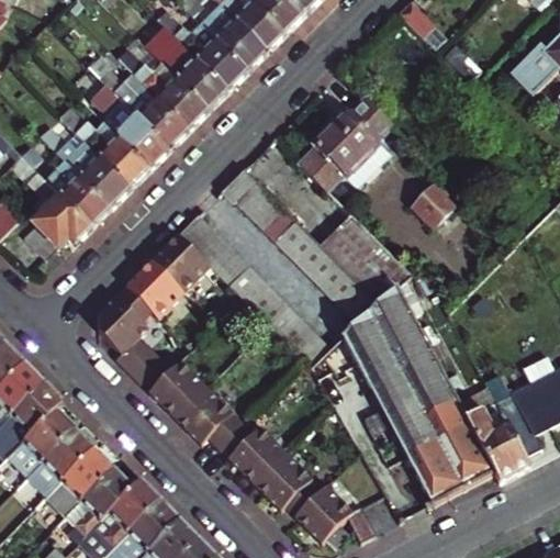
[(179,0),(193,14),(202,7),(202,6),(197,0),(179,0)]
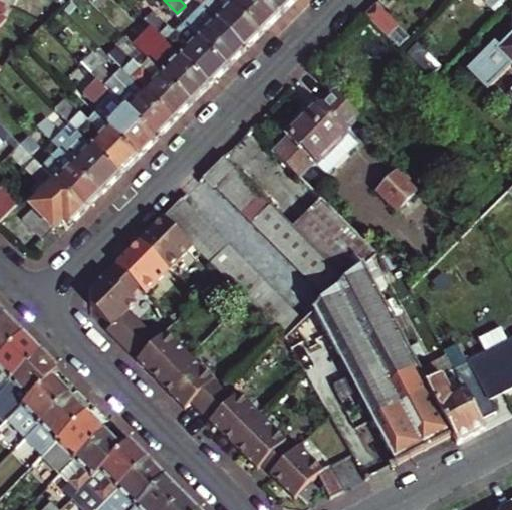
[(263,28),(234,0),(204,0),(201,3),(214,17),(245,46),(263,28)]
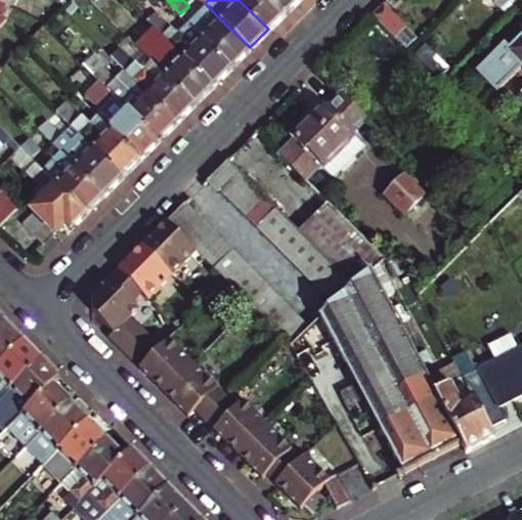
[(238,0),(268,29),(286,11),(274,0),(238,0)]
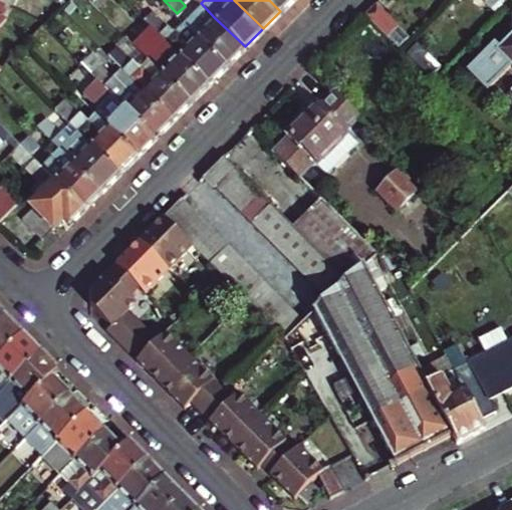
[(269,0),(280,11),(291,0),(269,0)]
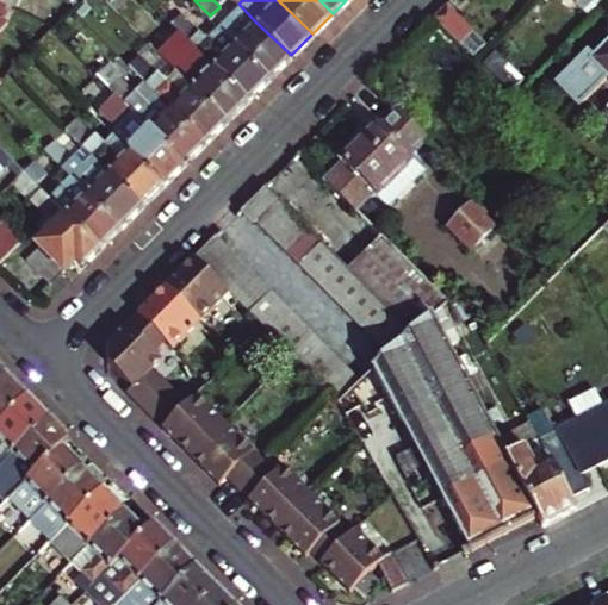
[(435,13),(461,41),(476,26),(450,0),(447,0),(435,13)]
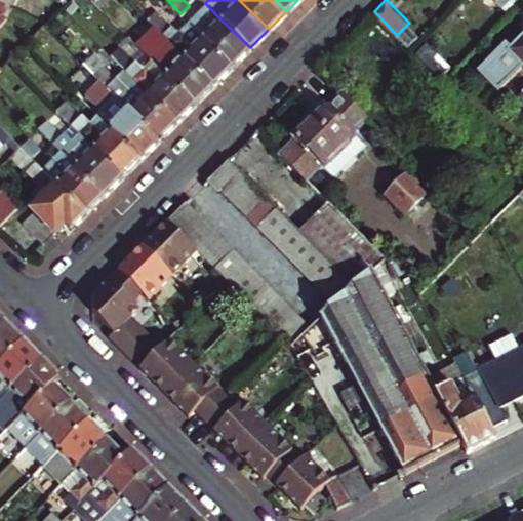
[(205,3),(198,10),(211,25),(218,17),(205,3)]
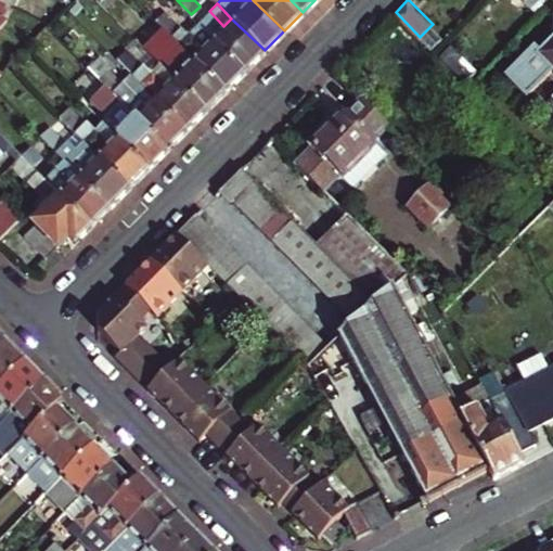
[(191,14),(198,22),(206,14),(200,7),(191,14)]
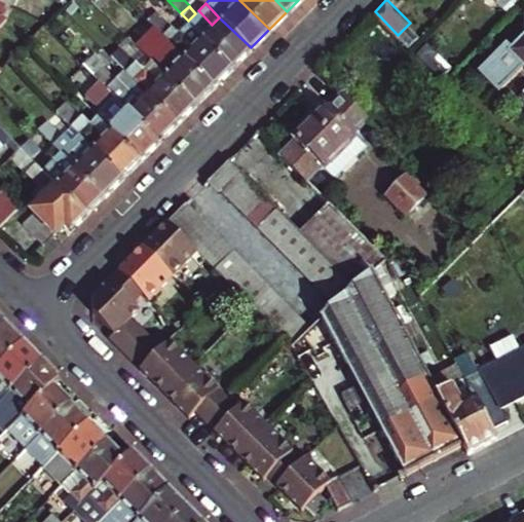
[(163,32),(171,24),(172,24),(157,9),(149,17),(163,32)]
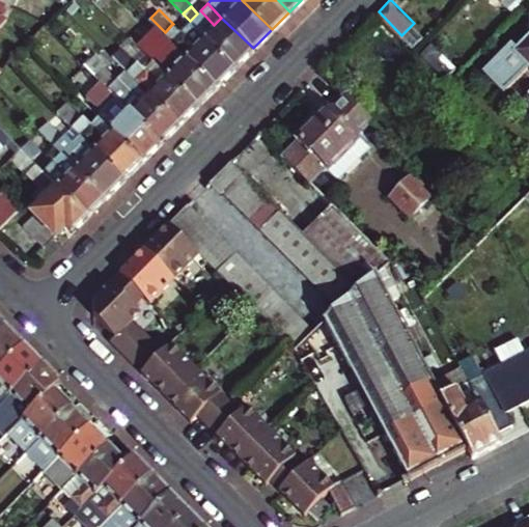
[(190,21),(203,35),(235,66),(253,48),(221,18),(214,25),(200,10),(197,14),(190,21)]
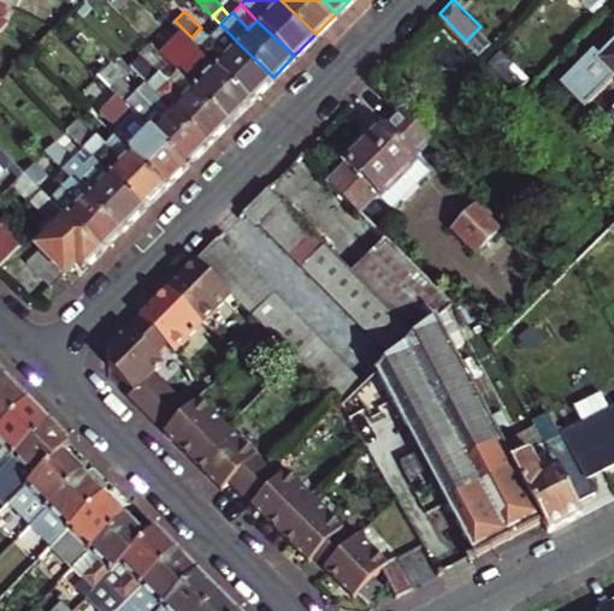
[(152,21),(141,31),(170,59),(179,48),(152,21)]
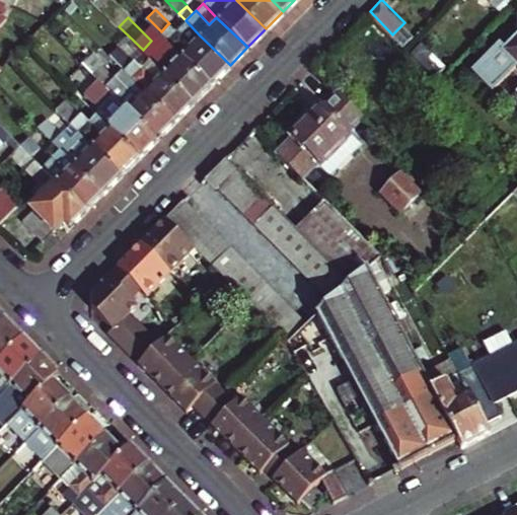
[(161,31),(167,39),(175,30),(168,23),(161,31)]
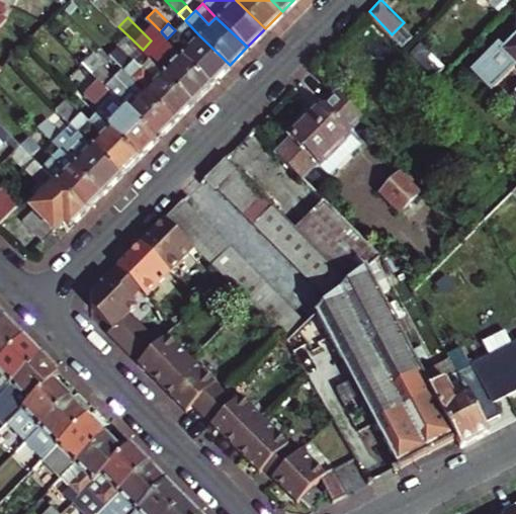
[(230,65),(198,34),(191,41),(177,28),(175,30),(167,38),(181,53),(211,83),(230,65)]
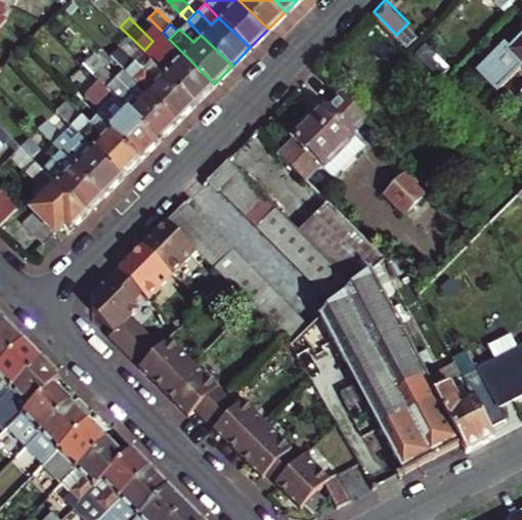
[(491,78),(515,54),(509,48),(491,31),(468,54),(491,78)]
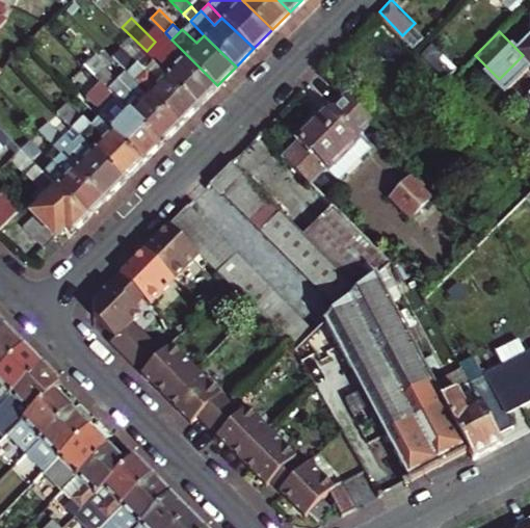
[(523,55),(529,62),(529,35),(517,49),(523,55)]
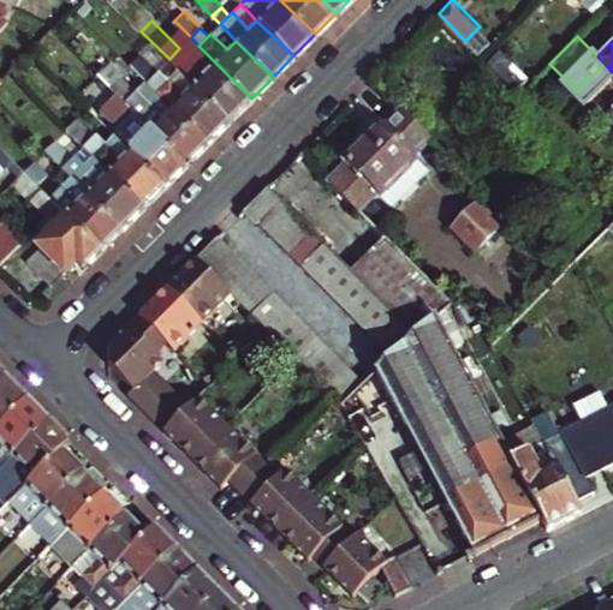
[(206,71),(215,63),(198,46),(190,54),(206,71)]
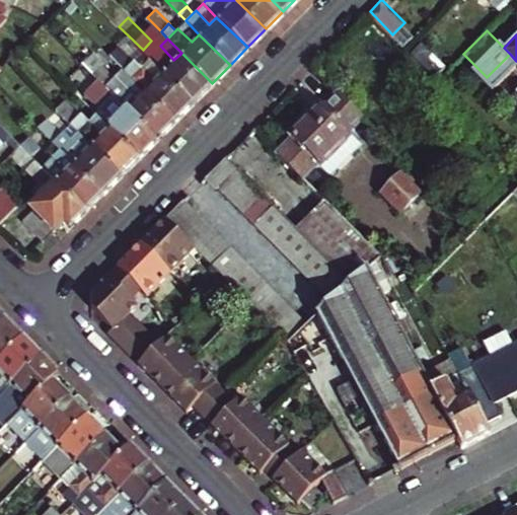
[(149,57),(158,48),(151,41),(143,50),(149,57)]
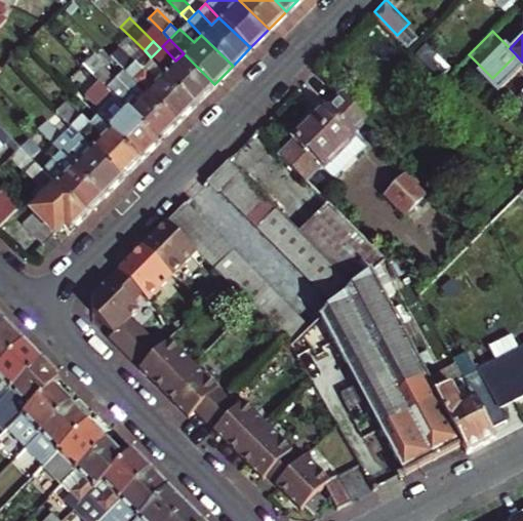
[(178,120),(196,102),(165,71),(157,79),(143,66),(142,67),(120,46),(112,54),(133,75),(147,89),(178,120)]
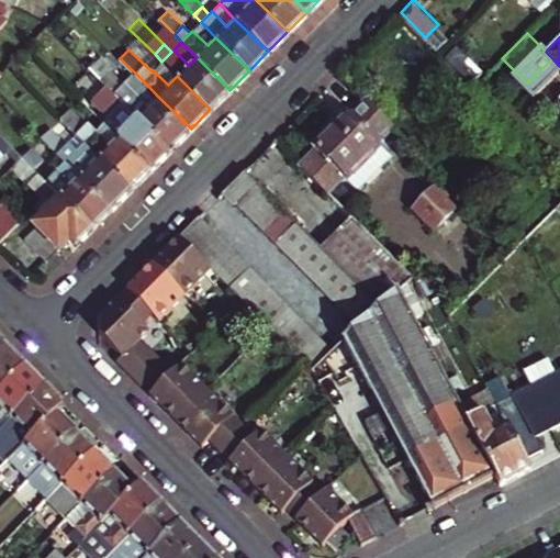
[(230,90),(197,57),(188,65),(174,49),(171,52),(161,62),(177,76),(210,109),(230,90)]
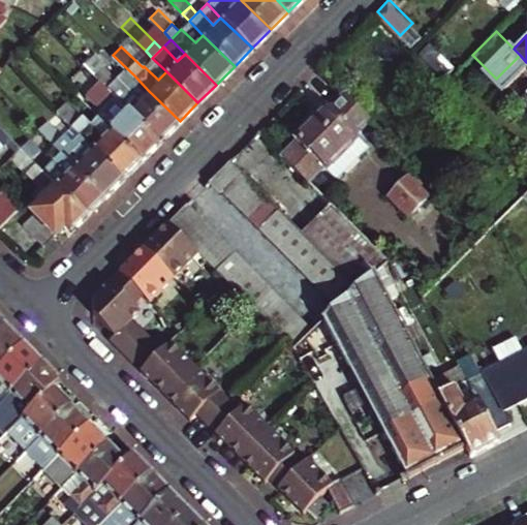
[(83,62),(109,88),(117,80),(118,79),(103,64),(105,62),(94,51),(83,62)]
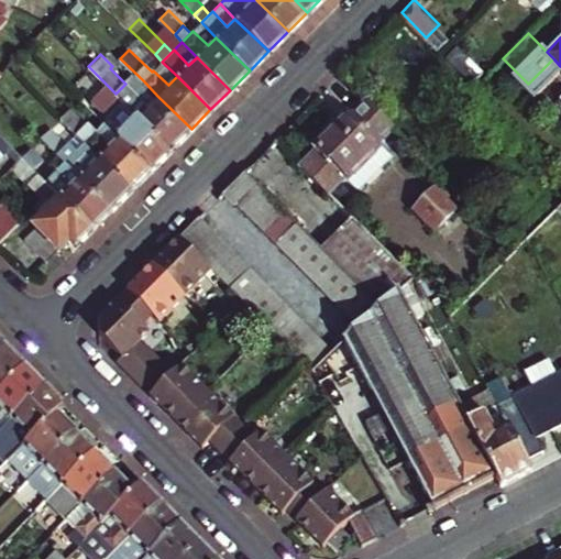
[(168,85),(177,76),(162,62),(153,70),(168,85)]
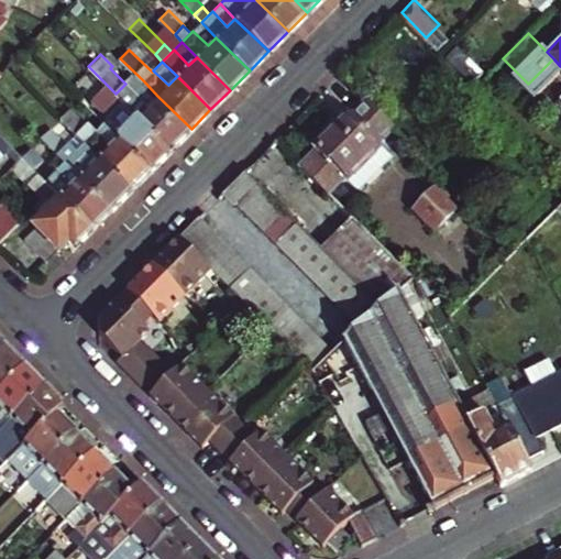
[(143,80),(134,89),(150,103),(157,96),(143,80)]
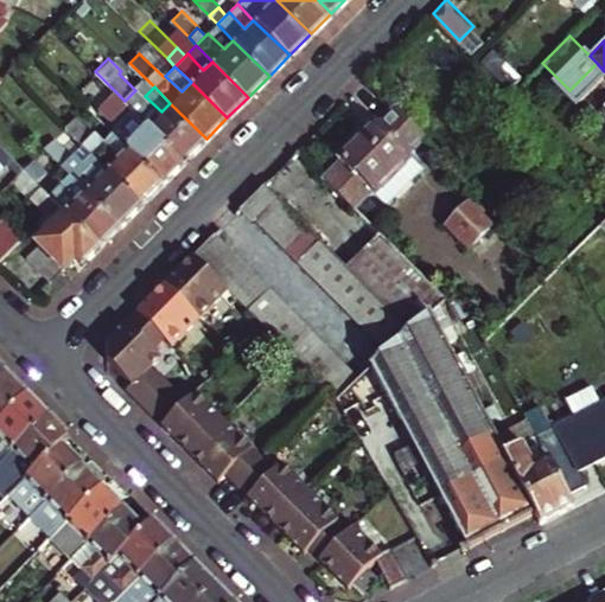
[(134,91),(125,101),(133,108),(142,100),(134,91)]
